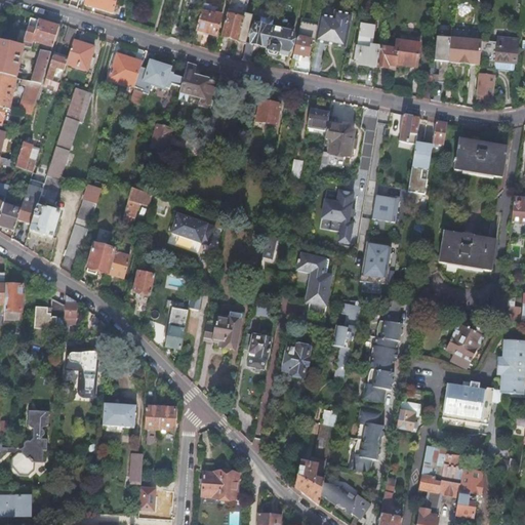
[(70,0),(69,7),(77,10),(80,0),(70,0)]
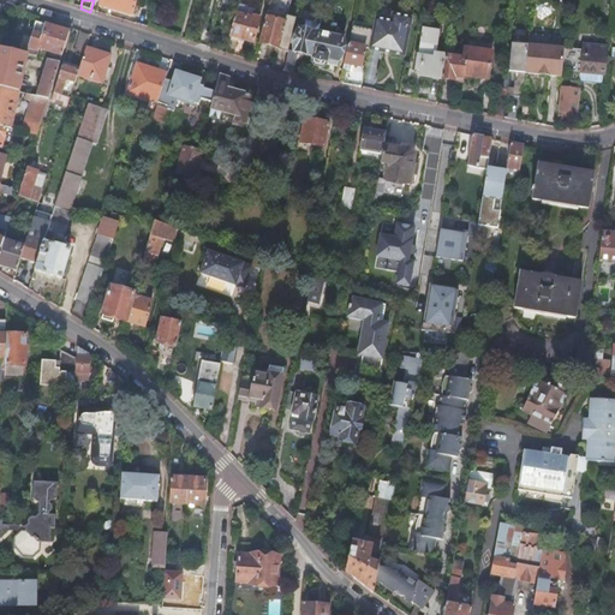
[(100,0),(99,7),(132,18),(137,1),(137,0),(100,0)]
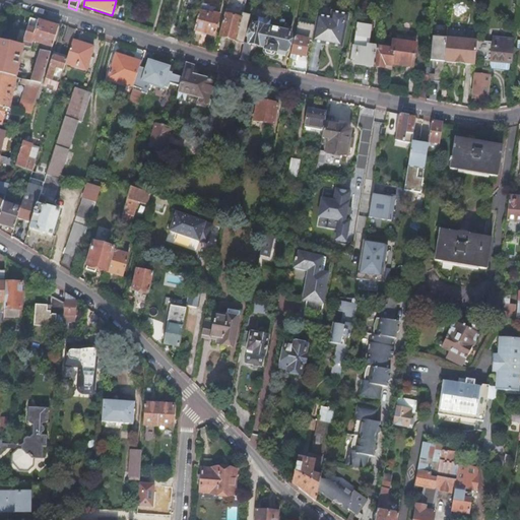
[(116,1),(112,15),(119,17),(122,6),(122,3),(116,1)]
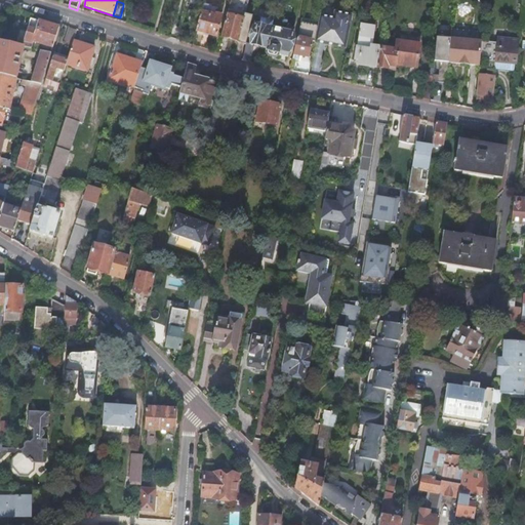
[(210,6),(203,5),(196,32),(216,37),(218,29),(220,22),(221,17),(215,15),(215,16),(208,14),(210,6)]
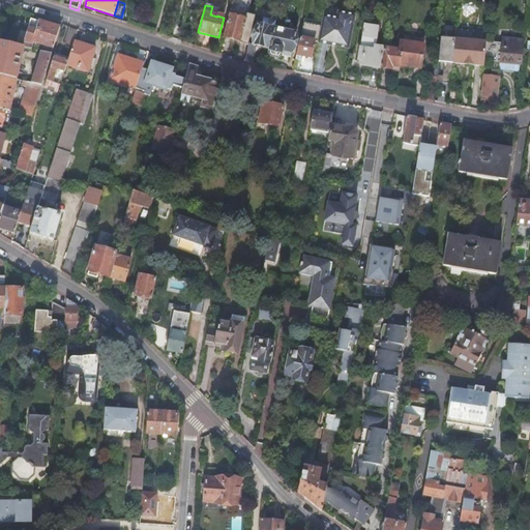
[(336,13),(353,17),(354,13),(324,8),(322,17),(335,20),(336,13)]
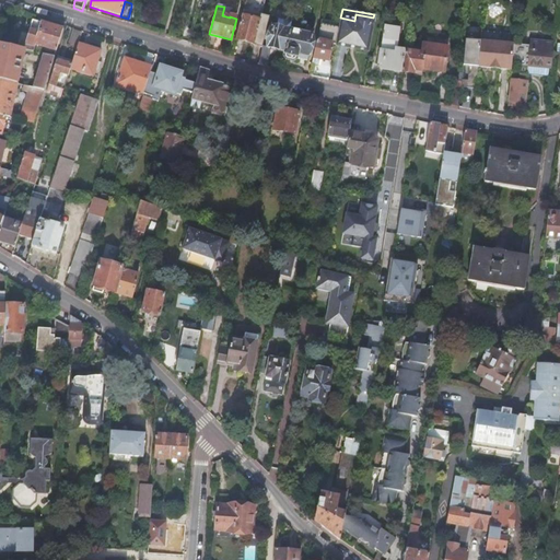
[(194,14),(189,30),(207,34),(212,15),(206,14),(205,16),(194,14)]
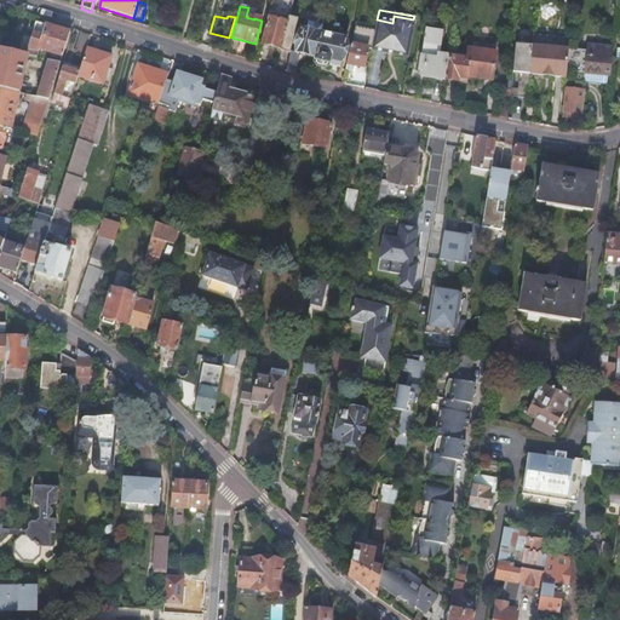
[(377,26),(372,50),(371,51),(406,58),(413,19),(394,16),(392,23),(377,19),(377,26)]
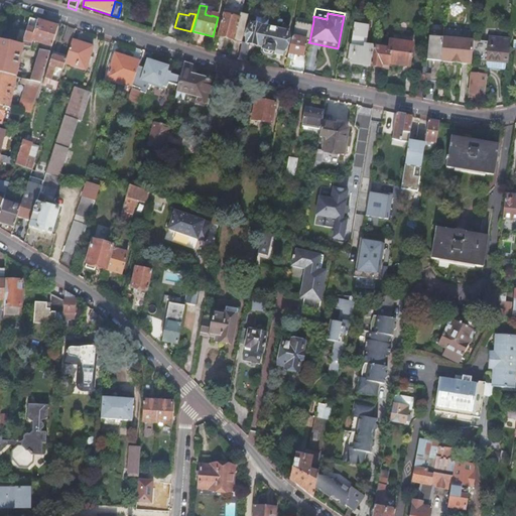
[(240,19),(223,15),(218,37),(235,41),(240,19)]
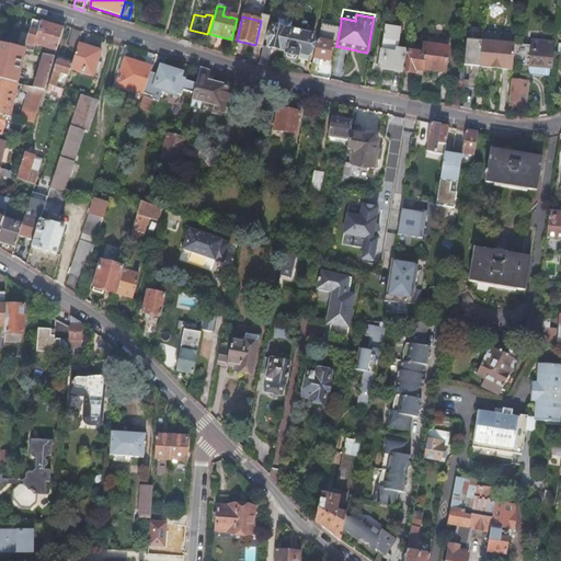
[(322,20),(312,64),(320,65),(321,60),(330,63),(333,45),(336,45),(341,23),(322,20)]
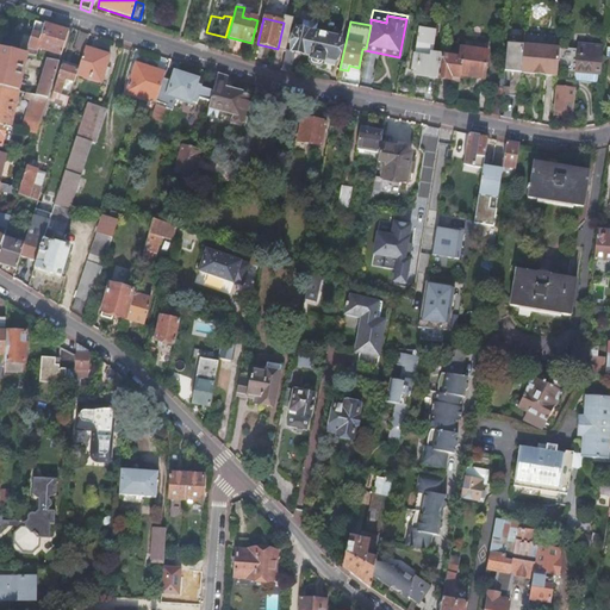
[(25,56),(27,56),(36,57),(38,49),(61,56),(68,33),(35,23),(25,56)]
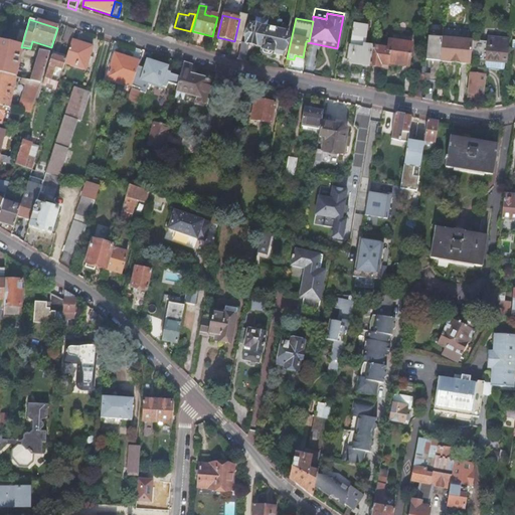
[(369,66),(372,46),(364,44),(367,26),(354,24),(351,47),(350,47),(348,56),(352,56),(351,63),(369,66)]
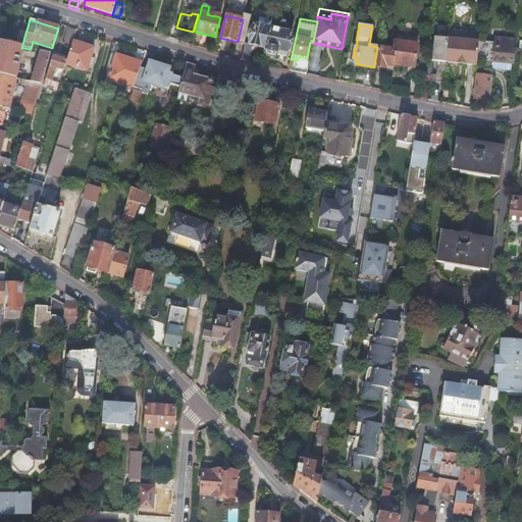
[(245,44),(241,60),(249,62),(252,45),(266,48),(270,29),(255,25),(250,45),(245,44)]
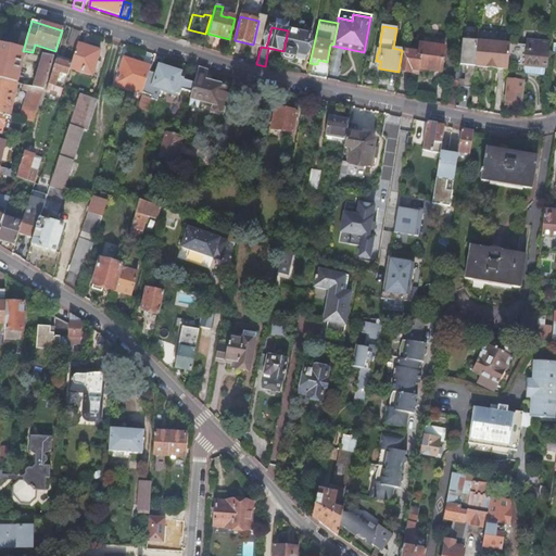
[(80,33),(72,29),(68,42),(77,46),(80,33)]
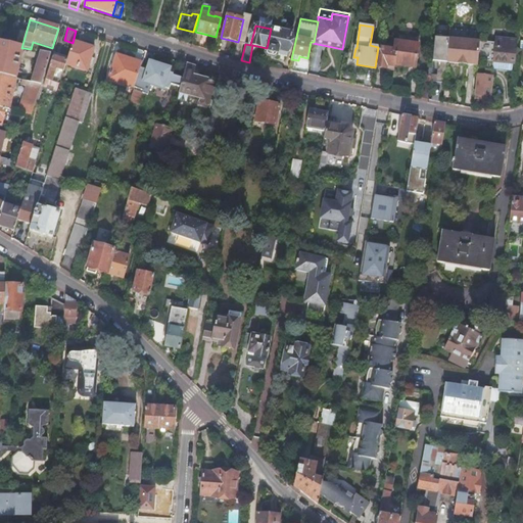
[(292,33),(271,29),(267,48),(266,50),(268,51),(267,53),(269,55),(274,56),(276,55),(277,53),(278,53),(278,51),(287,53),(292,33)]
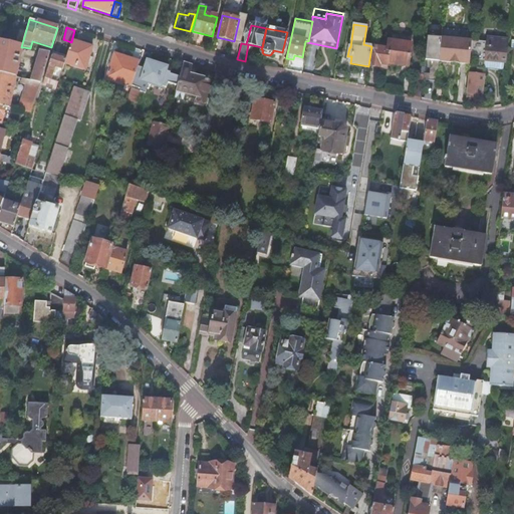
[(508,38),(487,36),(485,59),(506,61),(508,38)]
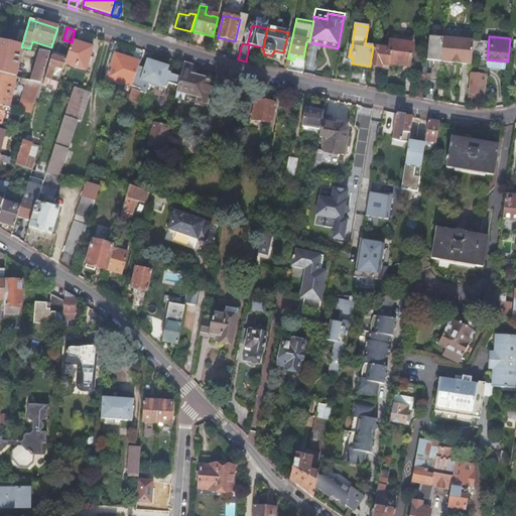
[(434,40),(428,40),(424,85),(423,90),(435,91),(437,69),(429,69),(430,59),(433,60),(434,40)]
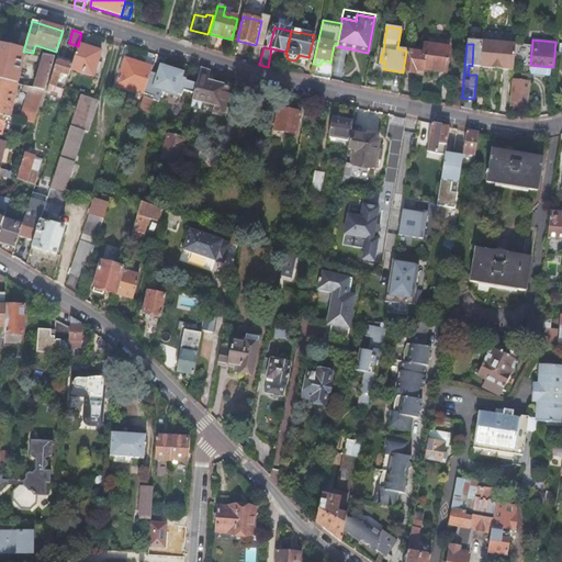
[(514,46),(482,44),(480,69),(492,70),(499,71),(512,72),(514,46)]
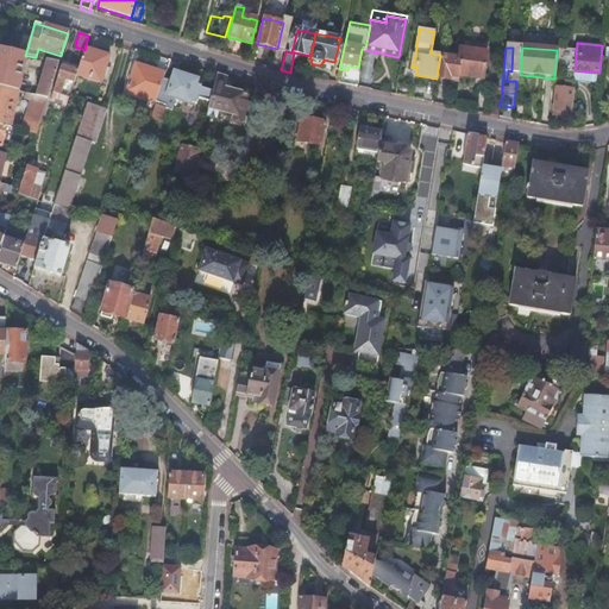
[(0,88),(18,93),(27,56),(25,56),(0,49),(0,88)]
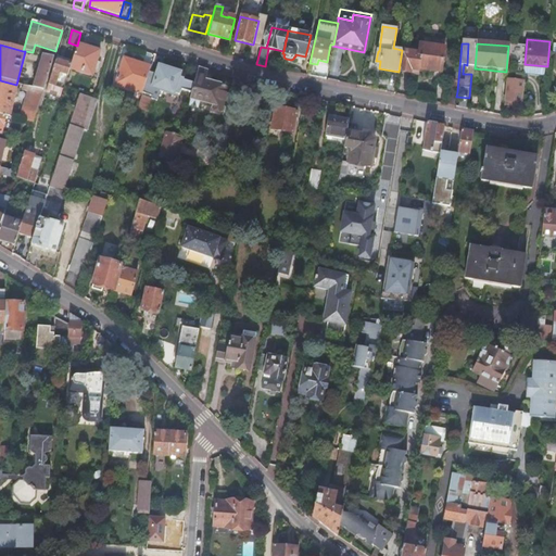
[(77,46),(71,65),(70,70),(92,76),(100,52),(77,46)]
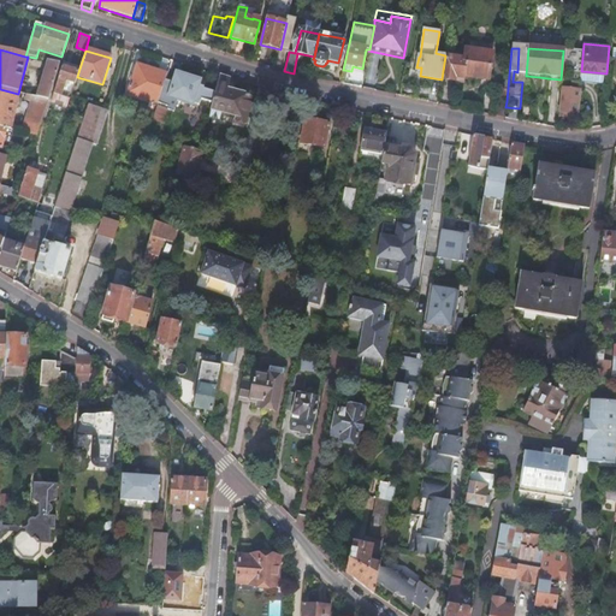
[(466,59),(445,55),(442,80),(455,82),(456,77),(466,80),(466,77),(490,81),(493,57),(467,53),(466,59)]
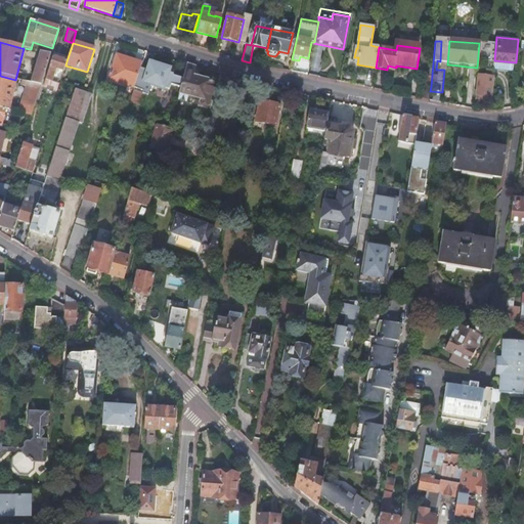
[(31,84),(41,86),(50,54),(40,52),(31,84)]
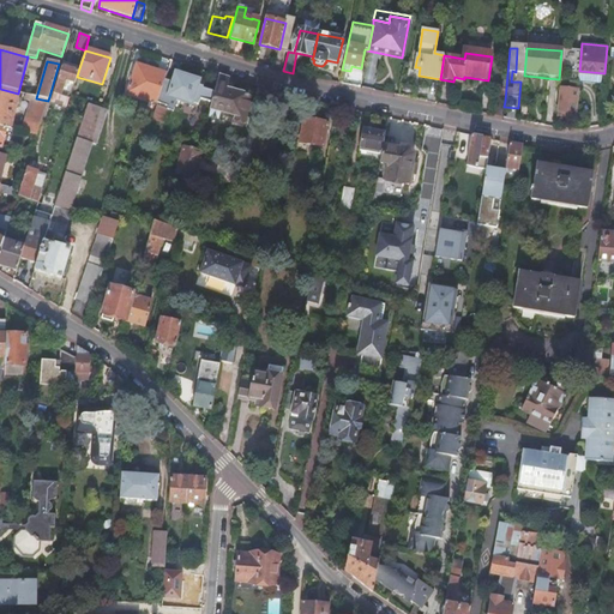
[(156,106),(163,82),(166,76),(136,66),(127,95),(156,106)]
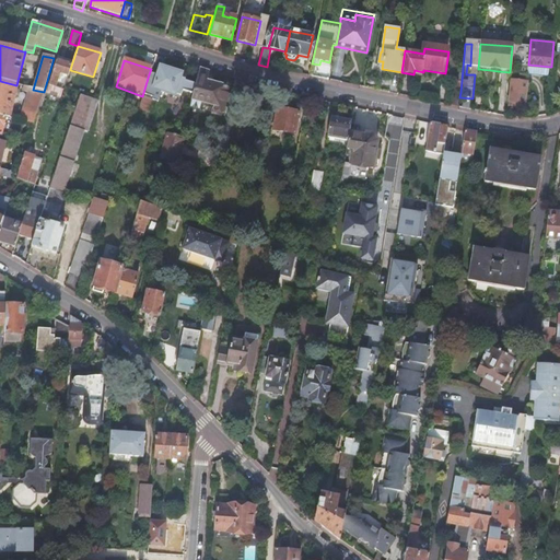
[(49,86),(63,91),(65,86),(56,84),(59,73),(68,77),(70,70),(71,66),(56,61),(49,86)]
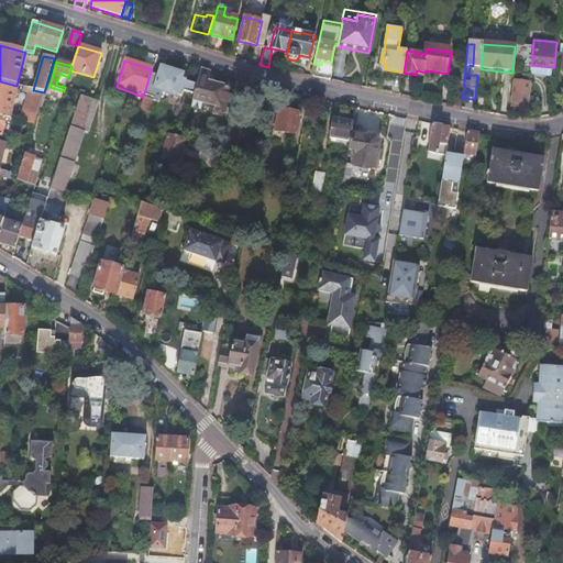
[(161,94),(175,98),(175,96),(181,98),(183,92),(194,96),(197,85),(185,81),(186,80),(180,79),(181,74),(159,67),(156,77),(150,75),(143,97),(139,112),(148,114),(153,102),(157,103),(161,94)]
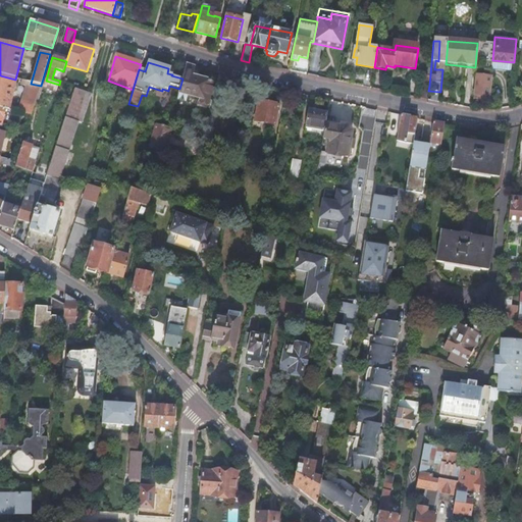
[(179,89),(176,101),(186,103),(188,96),(197,98),(211,101),(216,83),(192,76),(195,67),(186,65),(183,79),(179,89)]
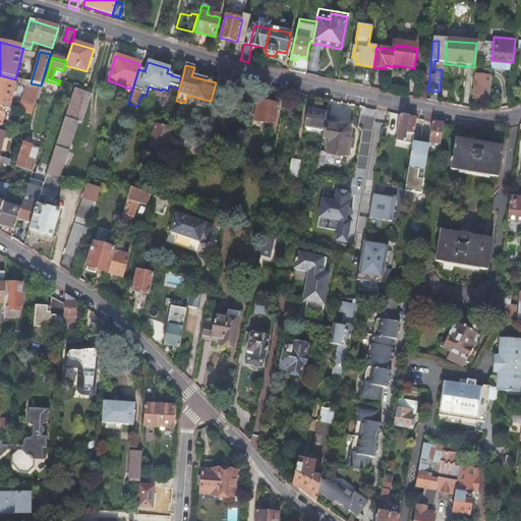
[(474,68),(472,96),(488,97),(490,76),(479,75),(480,73),(482,73),(482,68),(474,68)]
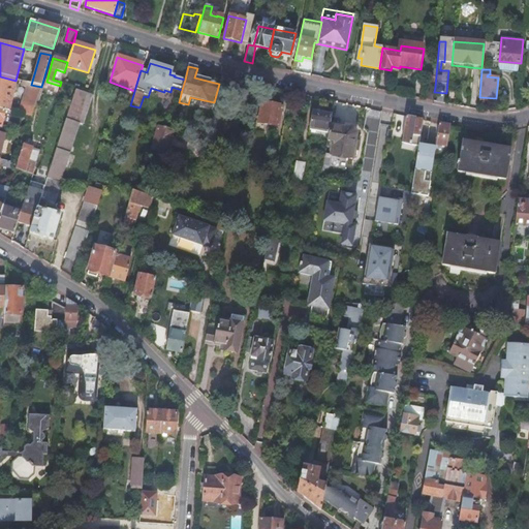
[(0,76),(0,110),(5,111),(9,112),(16,81),(0,76)]
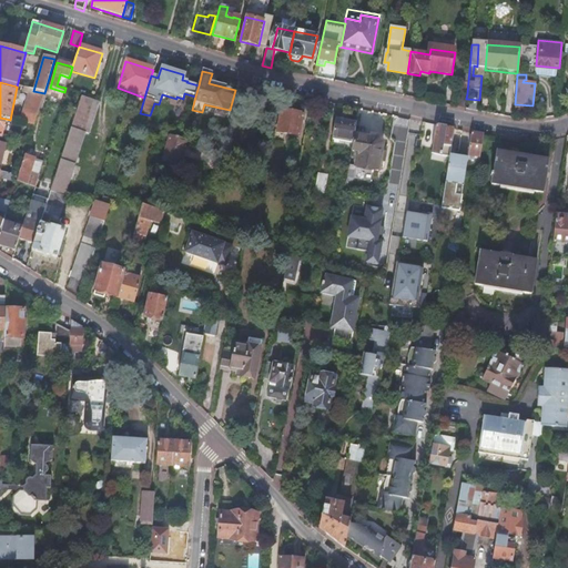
[(51,104),(60,107),(64,92),(50,88),(47,97),(52,98),(51,104)]
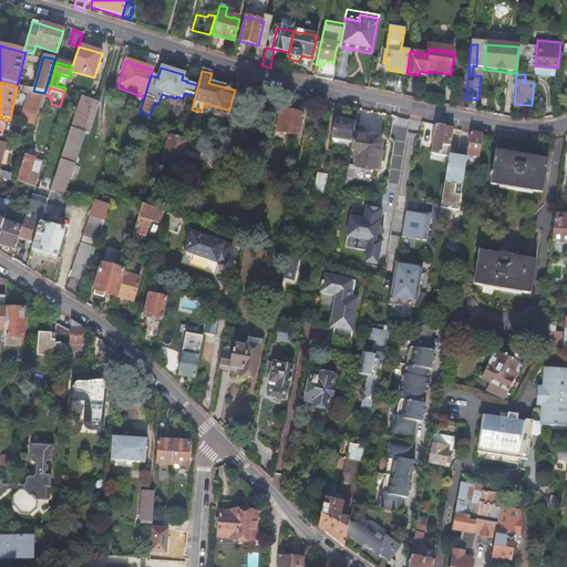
[(21,123),(34,126),(44,93),(33,91),(30,90),(21,123)]
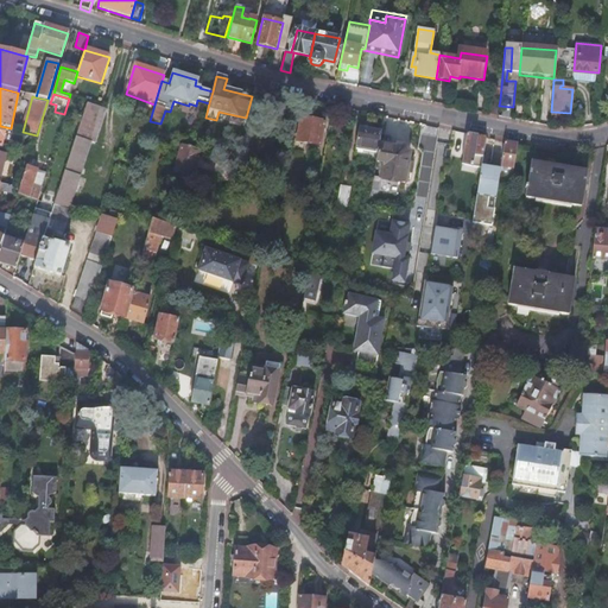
[(491,100),(489,114),(499,116),(499,106),(500,100),(491,100)]
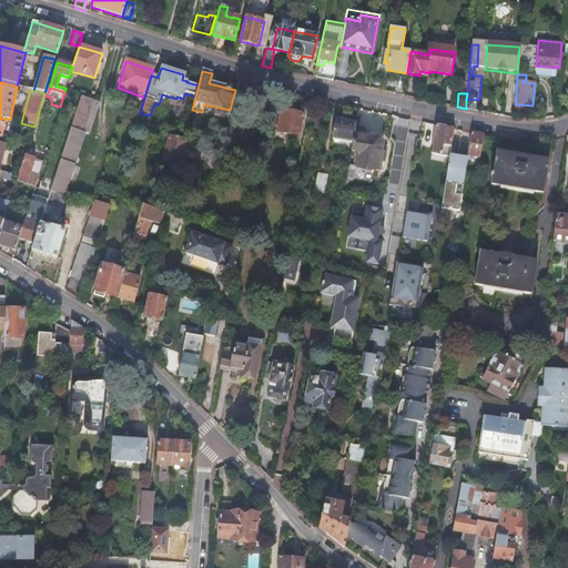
[(97,102),(81,97),(51,192),(64,196),(84,133),(88,134),(99,102),(97,102)]
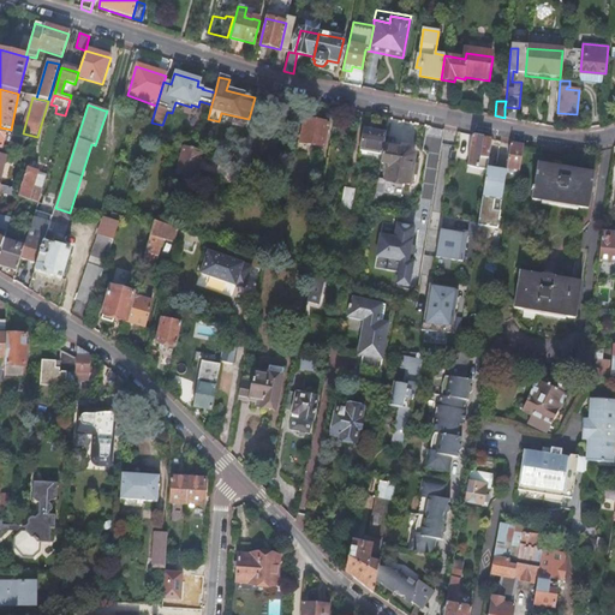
[(249,119),(232,115),(230,123),(246,126),(249,119)]
